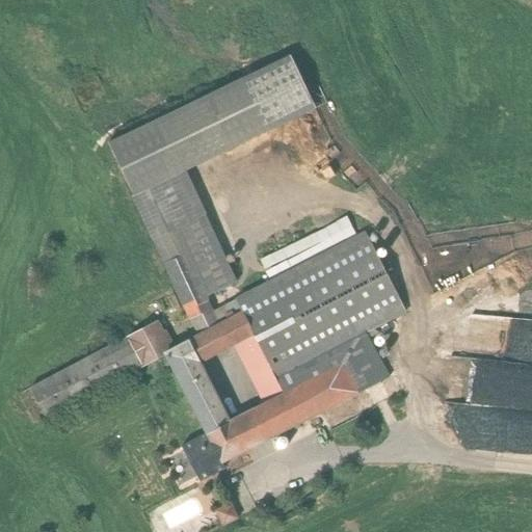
[(132,196),(185,170),(270,130),(315,108),(290,55),(244,77),(107,143),(132,196)]
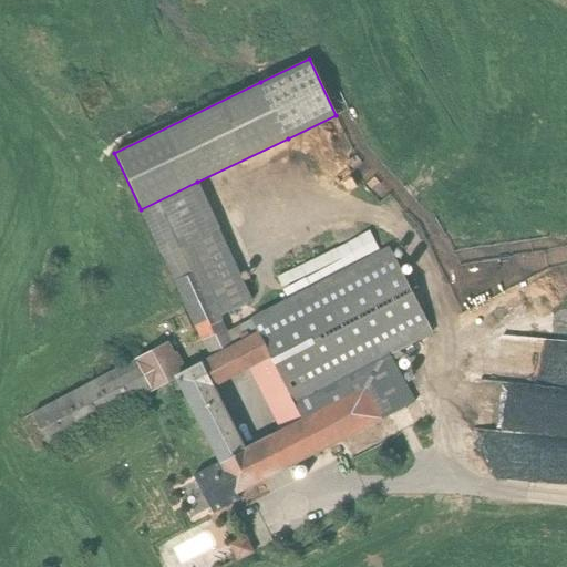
[(197,182),(141,209),(209,357),(185,369),(169,340),(31,413),(49,446),(175,379),(192,410),(218,461),(193,475),(213,513),(240,498),(237,492),(263,480),(381,419),(414,401),(390,356),(295,404),(301,418),(245,446),(214,387),(269,358),(249,319),(227,331),(220,315),(253,300),(197,182)]
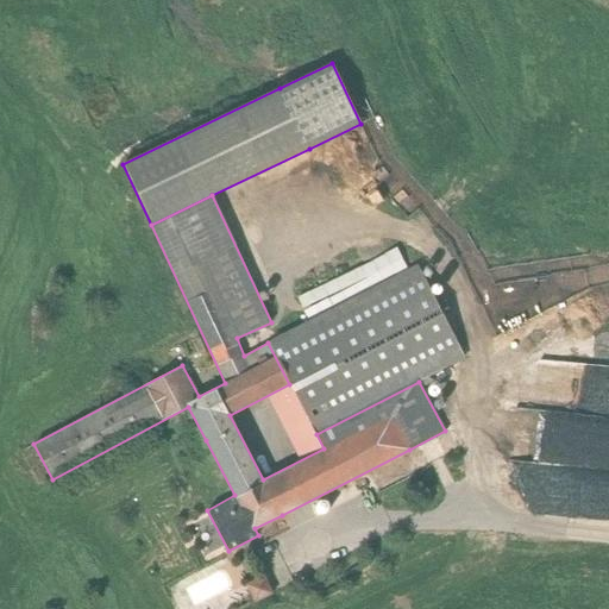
[(268,343),(289,384),(316,434),(419,382),(433,375),(464,358),(418,264),(268,343)]
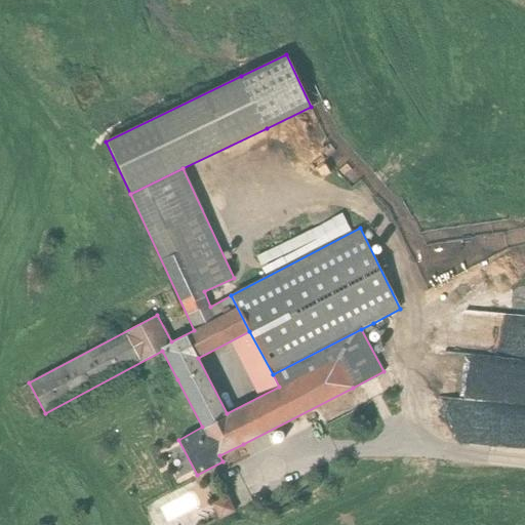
[(228,495),(211,503),(219,519),(235,512),(228,495)]
